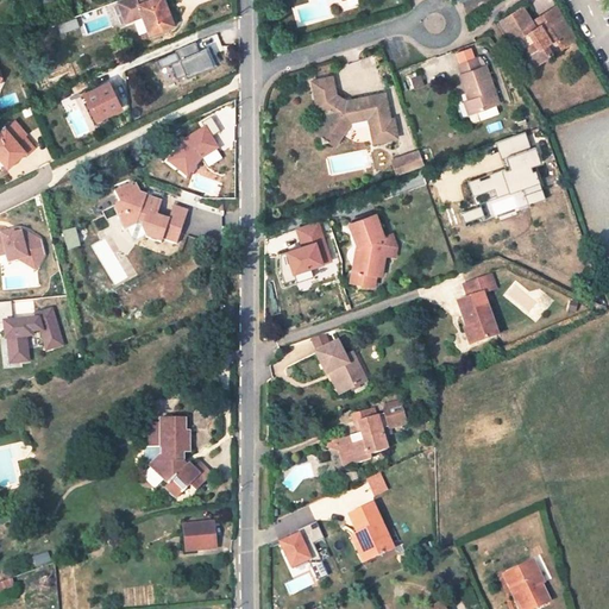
[(173,25),(163,0),(154,0),(139,5),(138,0),(118,0),(123,13),(131,10),(133,17),(143,13),(150,32),(173,25)]
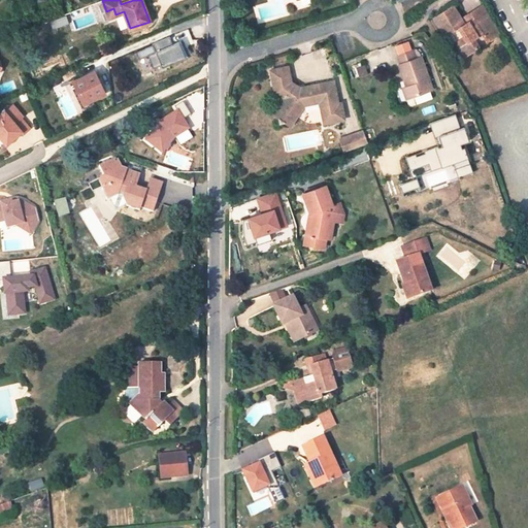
[(483,6),(465,17),(468,22),(464,25),(467,31),(490,18),(483,6)]
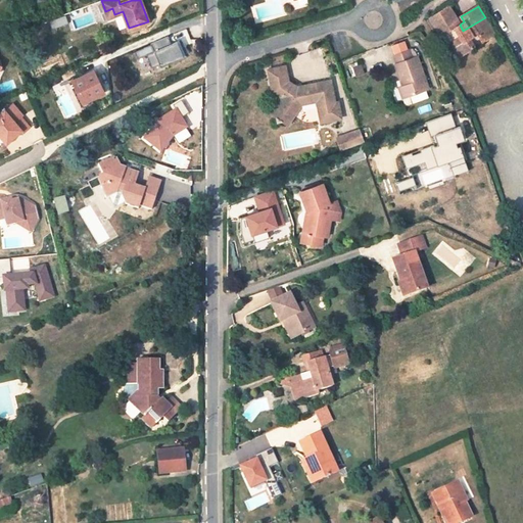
[(112,8),(105,11),(107,17),(114,14),(112,8)]
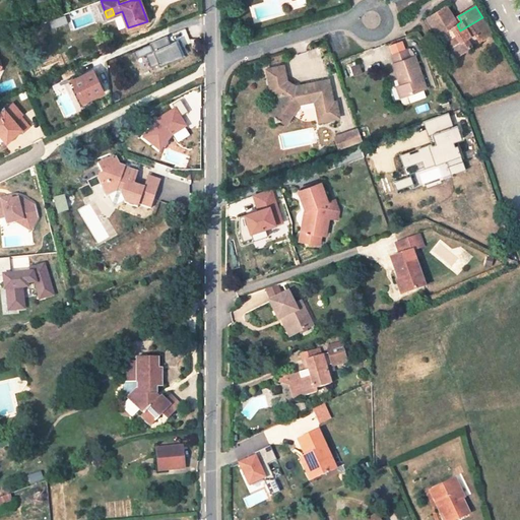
[(434,26),(433,27),(437,34),(441,30),(454,52),(491,28),(490,27),(489,26),(489,25),(488,24),(488,23),(482,17),(460,30),(457,24),(446,8),(429,18),(434,26)]
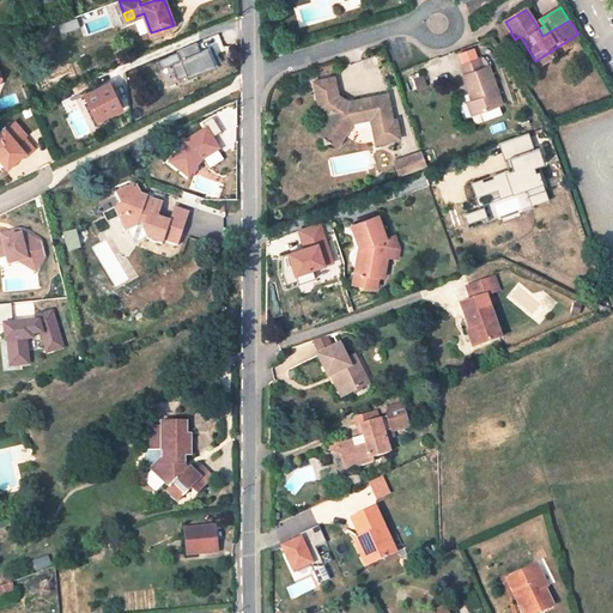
[(520,36),(515,40),(523,54),(530,65),(535,61),(520,36)]
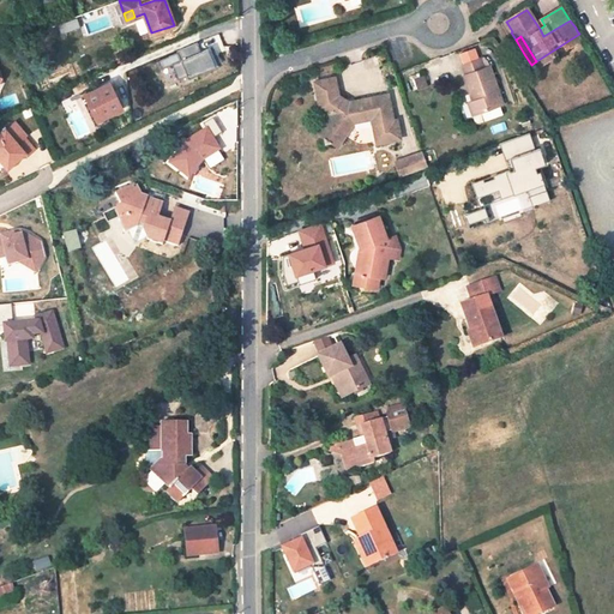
[(174,64),(178,79),(217,71),(212,49),(202,52),(199,44),(178,49),(181,62),(174,64)]
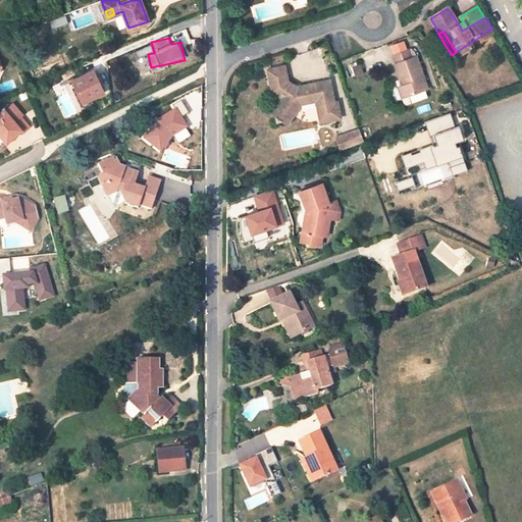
[(409,50),(394,55),(397,63),(395,64),(400,79),(406,77),(408,84),(399,87),(402,97),(427,89),(416,56),(412,58),(409,50)]
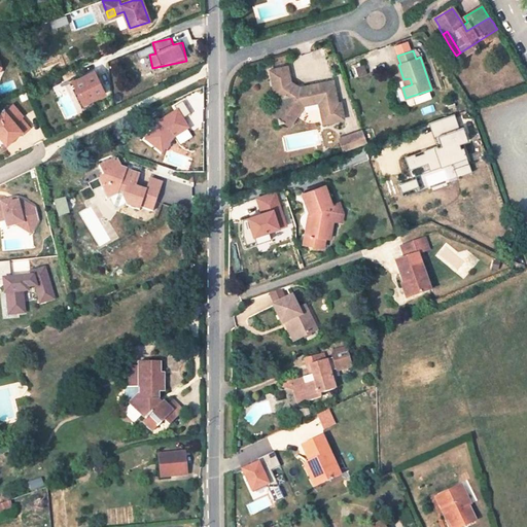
[(365,64),(352,66),(354,76),(366,74),(365,64)]
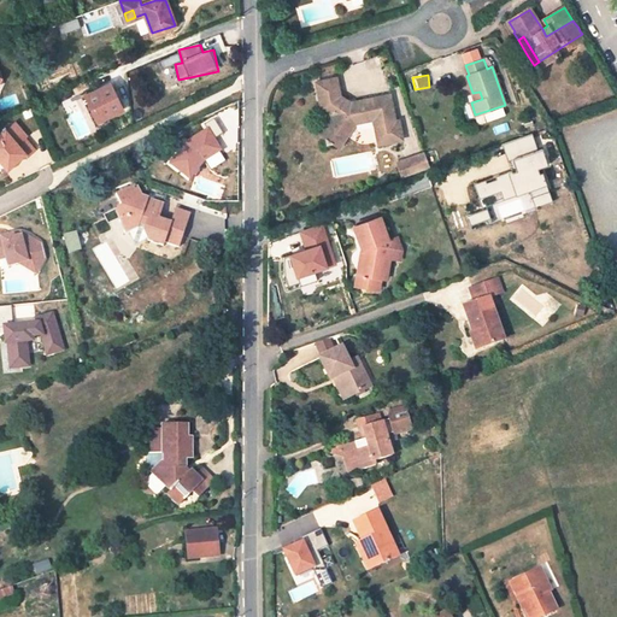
[(335,81),(318,83),(321,101),(333,112),(330,117),(319,135),(323,136),(327,145),(336,144),(340,145),(356,123),(374,121),(380,145),(401,140),(398,123),(394,123),(388,97),(357,104),(358,109),(352,110),(351,105),(338,98),(335,81)]
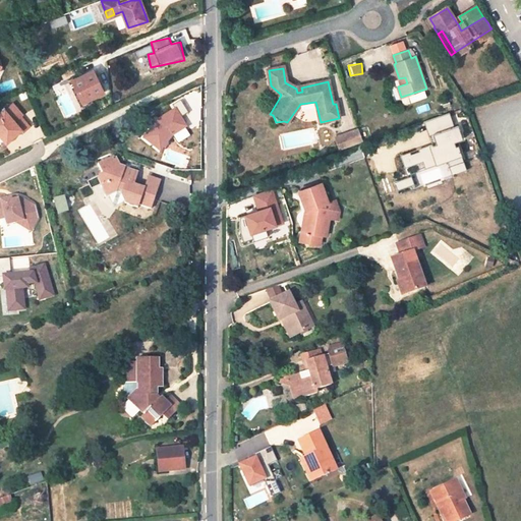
[(104,92),(95,71),(76,78),(75,76),(68,79),(81,108),(91,104),(89,100),(91,99),(102,93),(104,92)]
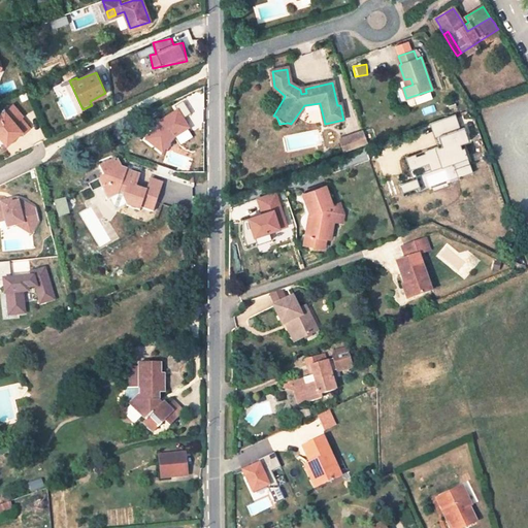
[(274,87),(275,93),(283,100),(285,96),(274,87)]
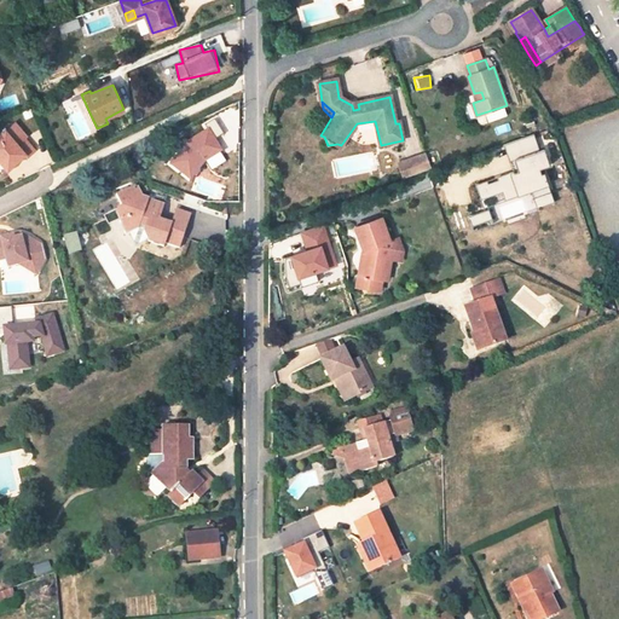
[(108,117),(110,122),(123,115),(121,110),(108,117)]
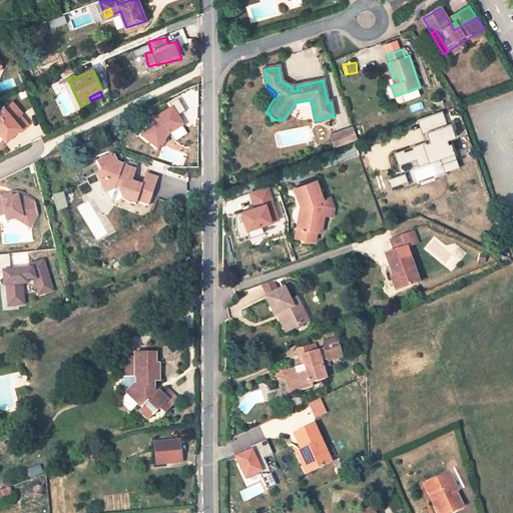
[(13,118),(5,109),(0,113),(0,132),(7,140),(22,127),(24,130),(30,125),(19,113),(13,118)]
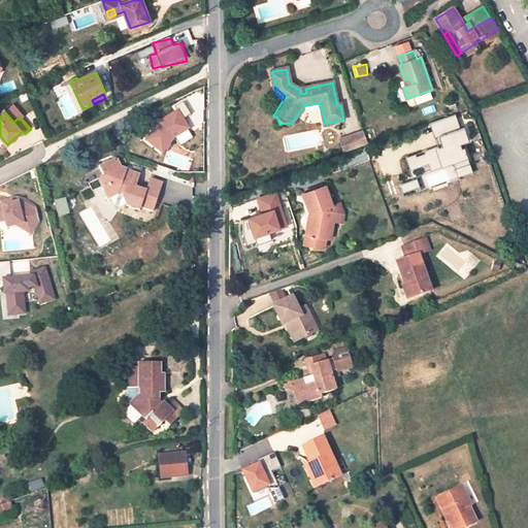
[(458,113),(429,121),(436,146),(405,155),(411,175),(454,164),(458,176),(474,171),(466,141),(471,140),(466,125),(461,126),(458,113)]
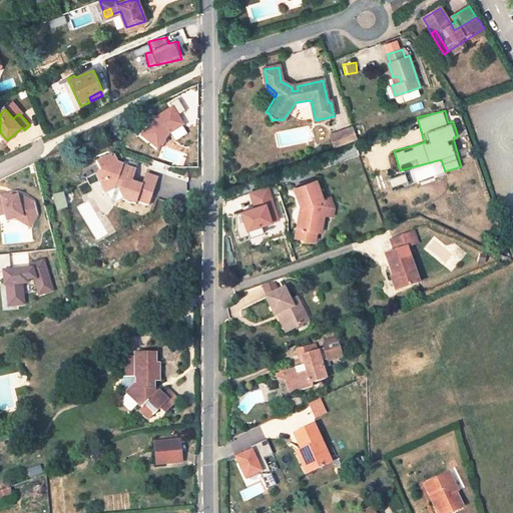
[(331,137),(335,149),(357,141),(353,129),(331,137)]
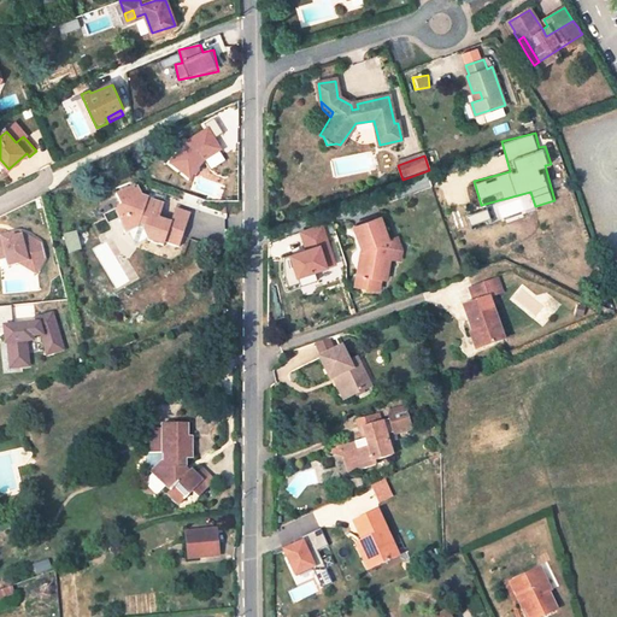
[(144,197),(137,184),(118,195),(123,205),(117,207),(117,213),(127,235),(129,233),(139,229),(140,224),(146,227),(145,230),(148,239),(150,241),(164,245),(165,242),(180,246),(184,231),(170,227),(172,222),(160,218),(164,205),(148,199),(148,198),(144,197)]
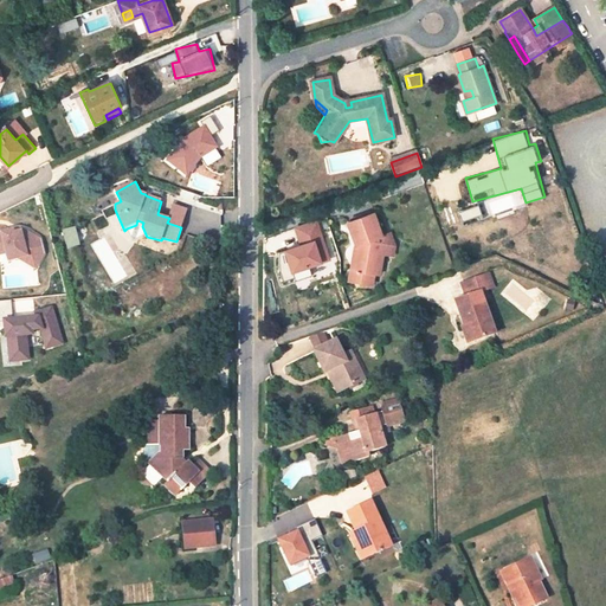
[(167,223),(181,227),(187,210),(173,205),(169,218),(167,223)]
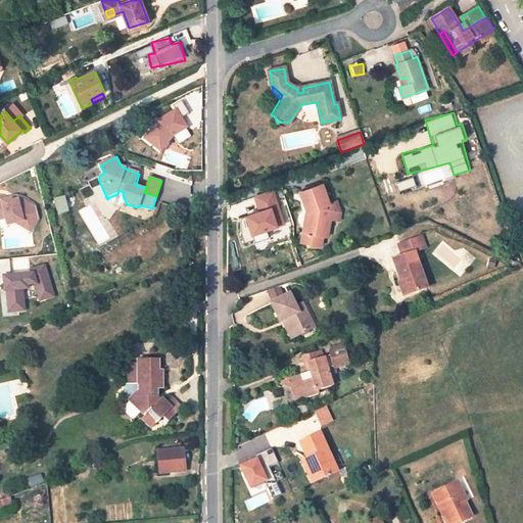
[(329,204),(322,185),(300,193),(307,212),(311,211),(306,235),(312,236),(311,244),(322,246),(323,236),(327,237),(330,219),(326,206),(329,204)]
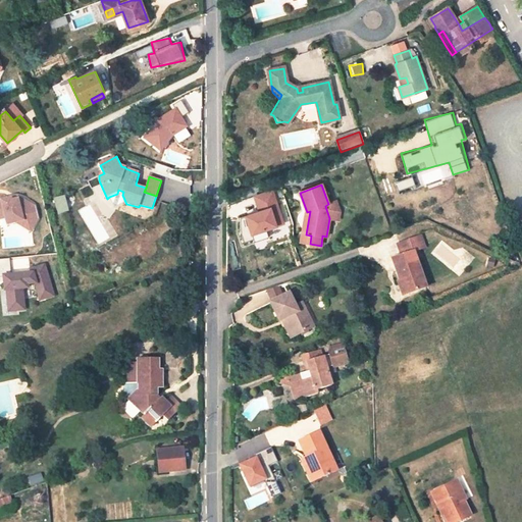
[(275,189),(254,193),(258,210),(244,214),(247,229),(244,230),(246,241),(269,236),(268,228),(279,226),(274,204),(278,203),(275,189)]
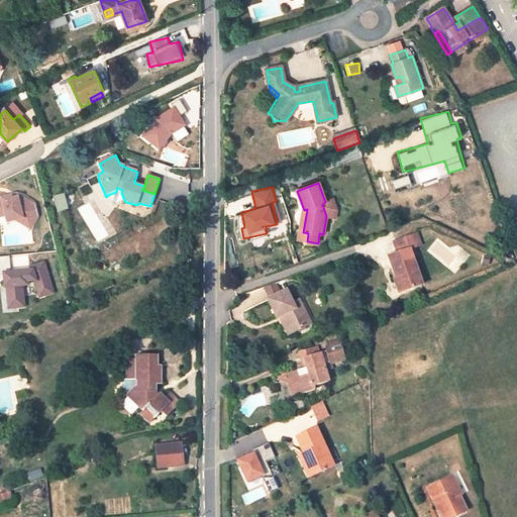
[(113,205),(124,200),(121,193),(122,190),(117,188),(116,192),(108,195),(113,205)]
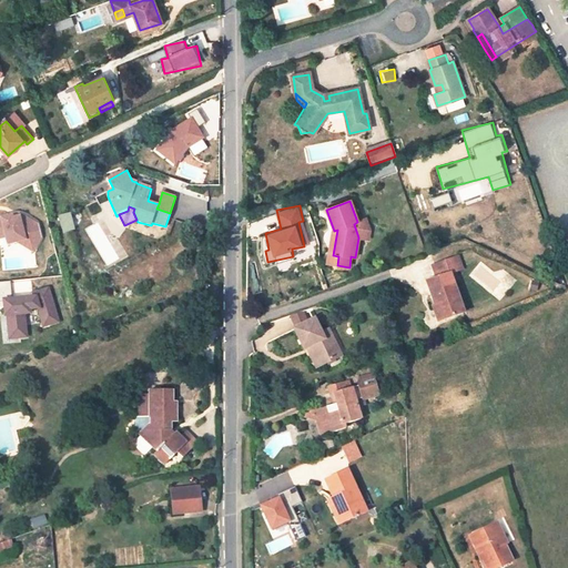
[(62,232),(75,230),(72,212),(59,214),(62,232)]
